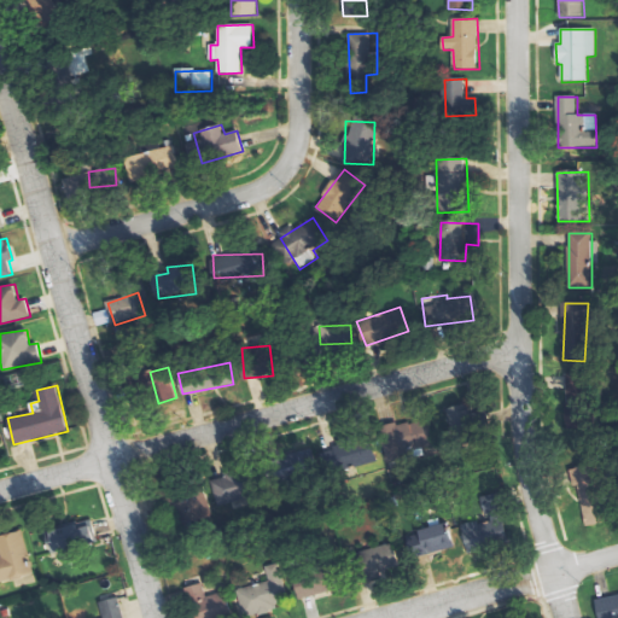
[(439,450),(432,418),(383,430),(390,461),(439,450)]
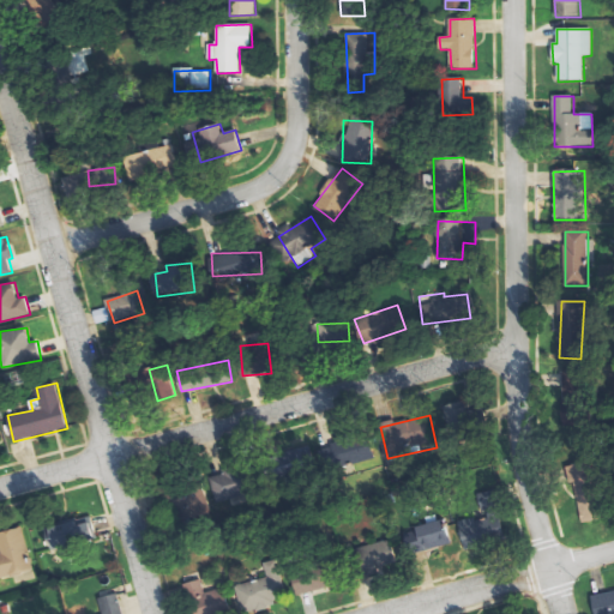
[(333,467),(373,461),(368,435),(329,443),(333,467)]
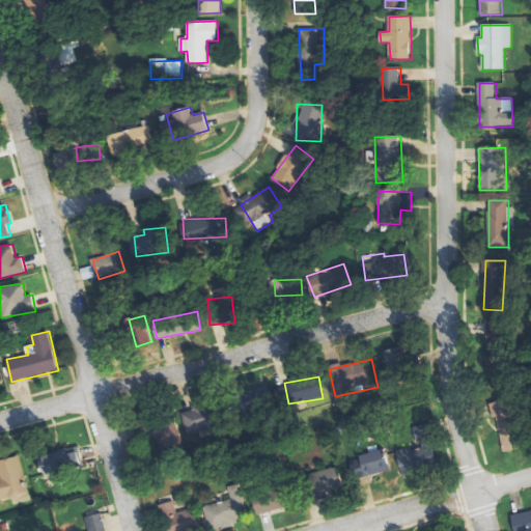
[(502,452),(522,449),(513,398),(494,401),(502,452)]
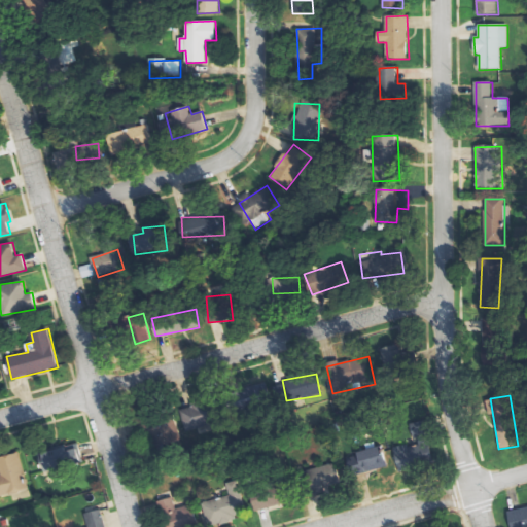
[(208,401),(180,409),(186,431),(214,424),(208,401)]
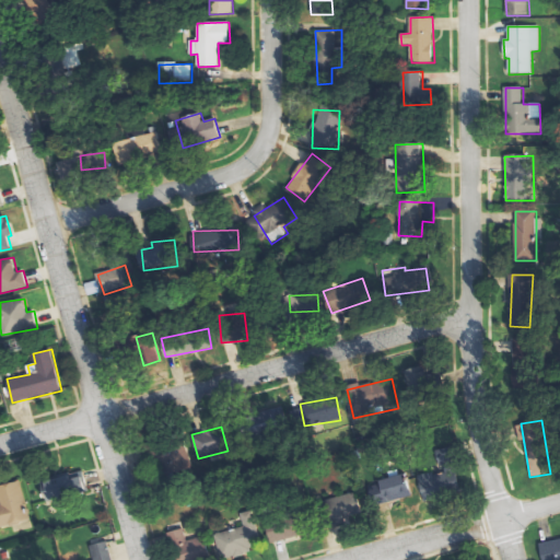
[(424,500),(461,490),(454,469),(419,478),(424,500)]
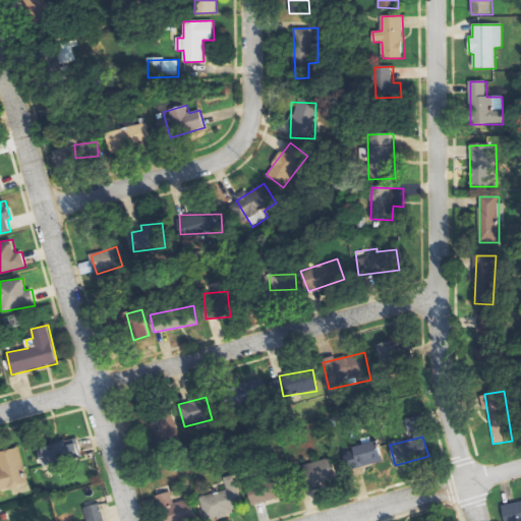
[(341,449),(347,470),(383,461),(378,440),(341,449)]
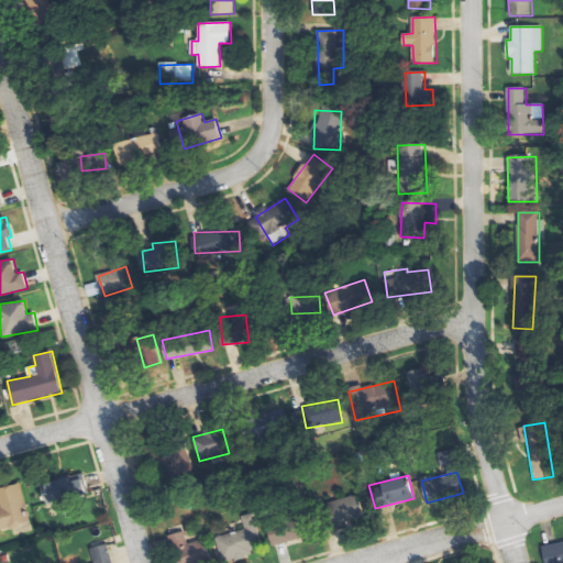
[(42,482),(44,501),(86,496),(84,476),(42,482)]
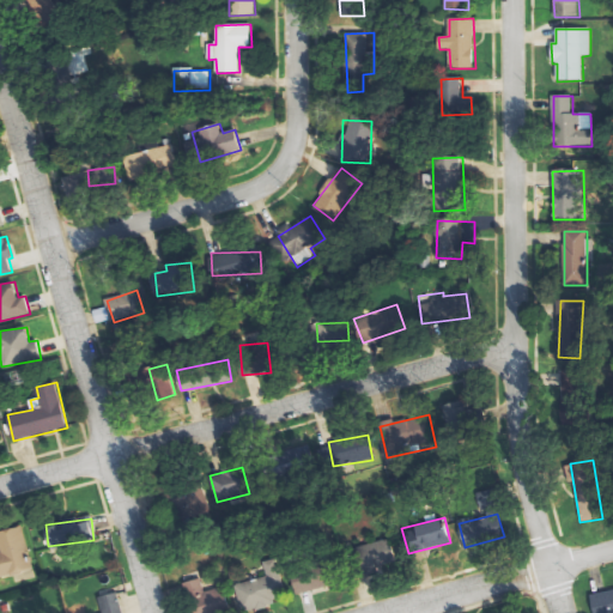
[(0,530),(0,541),(2,553),(0,553),(0,577),(31,572),(22,527),(0,530)]
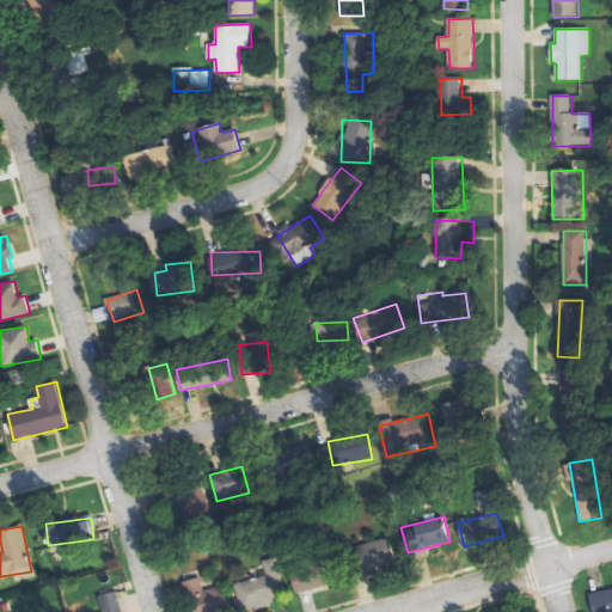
[(355,545),(361,576),(396,569),(391,539),(355,545)]
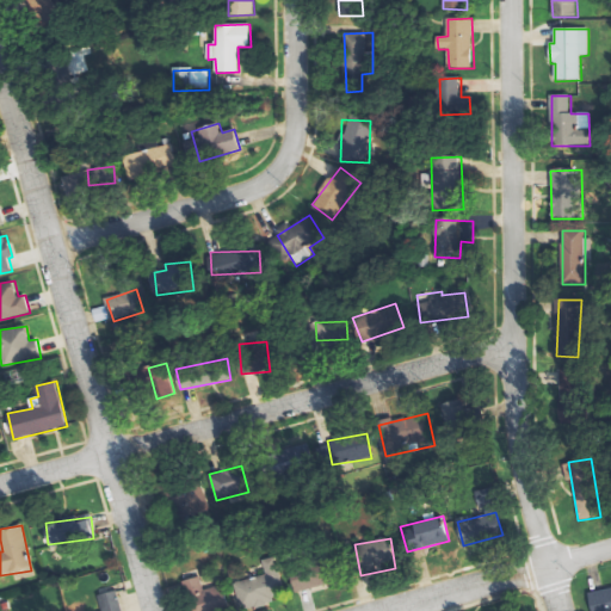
[(267,574),(235,582),(242,610),(279,602),(276,592),(290,588),(284,565),(278,566),(276,556),(263,560),(267,574)]
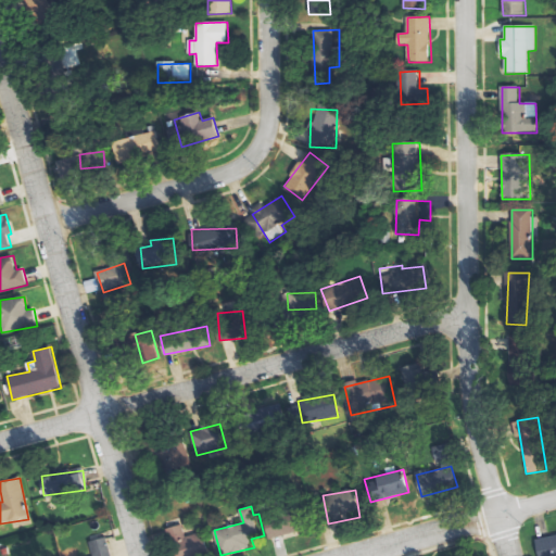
[(267,536),(304,532),(302,510),(265,515),(267,536)]
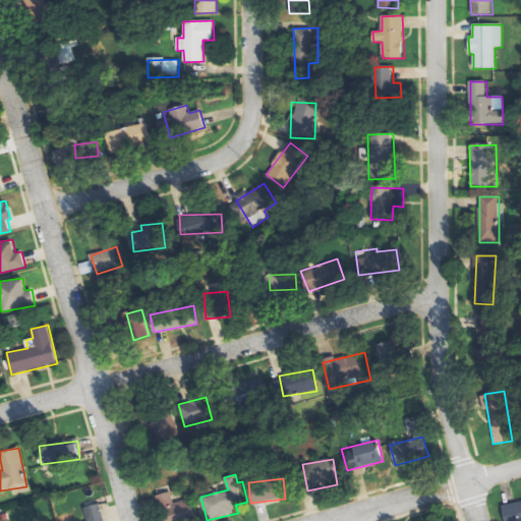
[(163,520),(194,520),(190,500),(174,503),(172,491),(158,495),(163,520)]
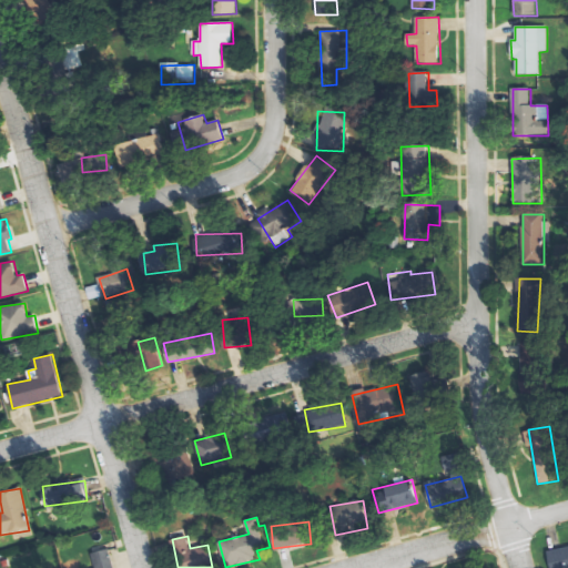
[(567,567),(567,546),(547,550),(550,567),(567,567)]
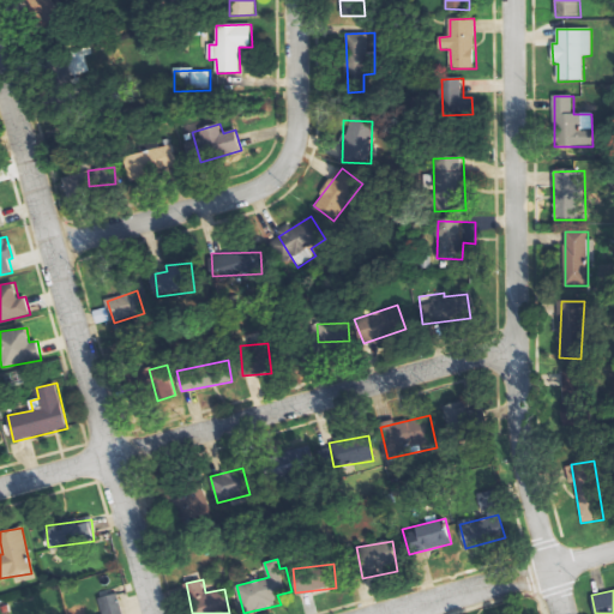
[(122,613),(121,594),(101,595),(101,613),(122,613)]
